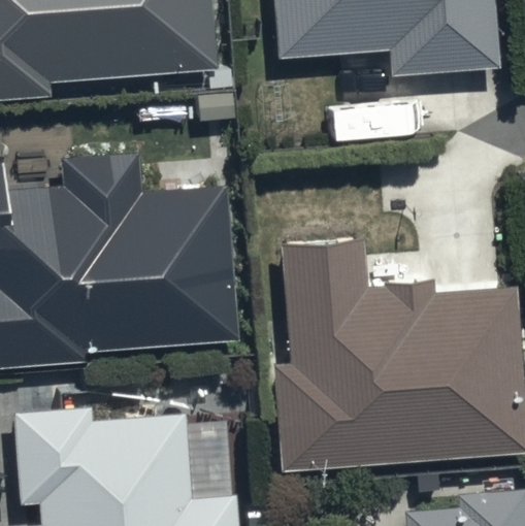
[(0,0),(0,100),(47,97),(46,79),(215,68),(209,0),(0,0)]
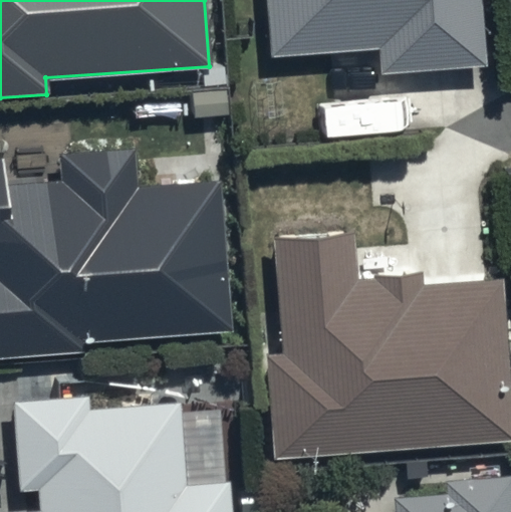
[(265,0),(270,60),(378,52),(380,72),(485,64),(479,0),(265,0)]
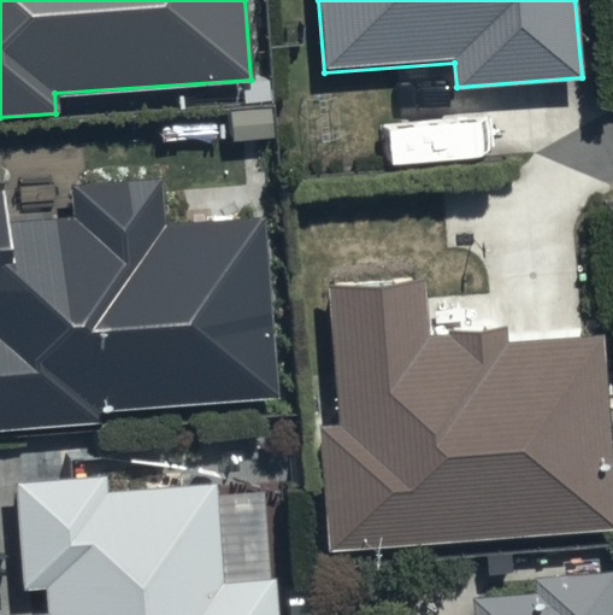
[(6,193),(0,193),(0,431),(102,423),(102,411),(277,399),(265,220),(164,224),(161,181),(71,185),(72,220),(7,222),(6,193)]
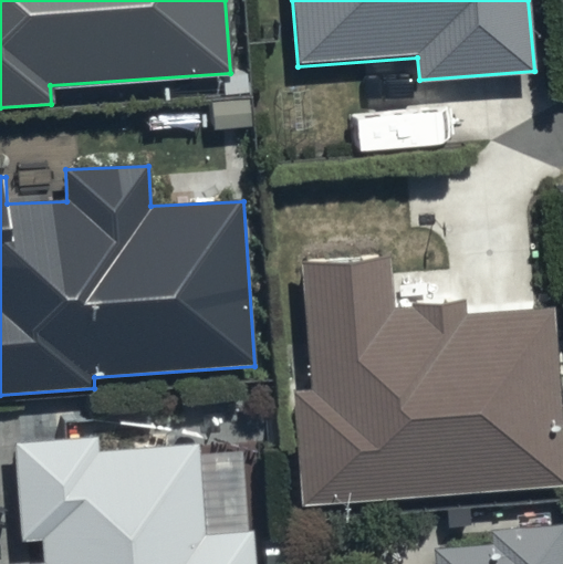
[(562,458),(551,309),(464,314),(462,300),(394,305),(391,258),(299,264),(309,390),(294,392),(303,507),(562,488),(562,458)]
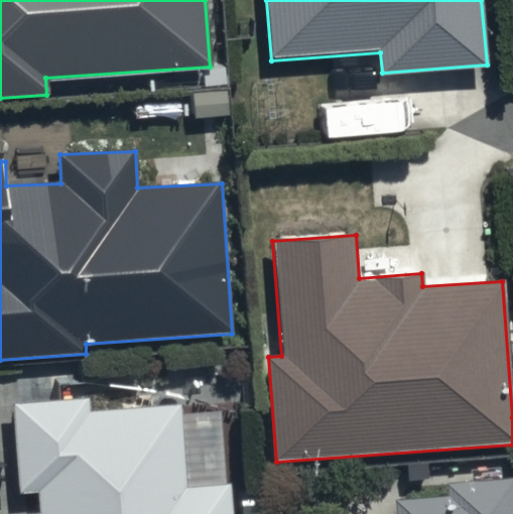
[(87,381),(12,387),(19,477),(36,476),(38,497),(0,500),(0,513),(234,513),(230,466),(186,470),(179,387),(88,394),(87,381)]
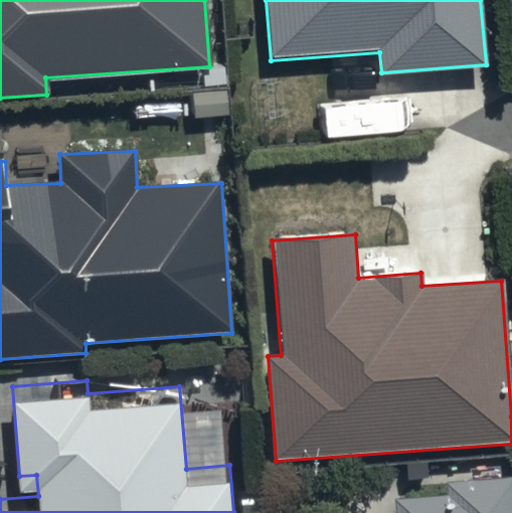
[(511,480),(445,484),(446,498),(393,498),(394,512),(511,512),(511,480)]
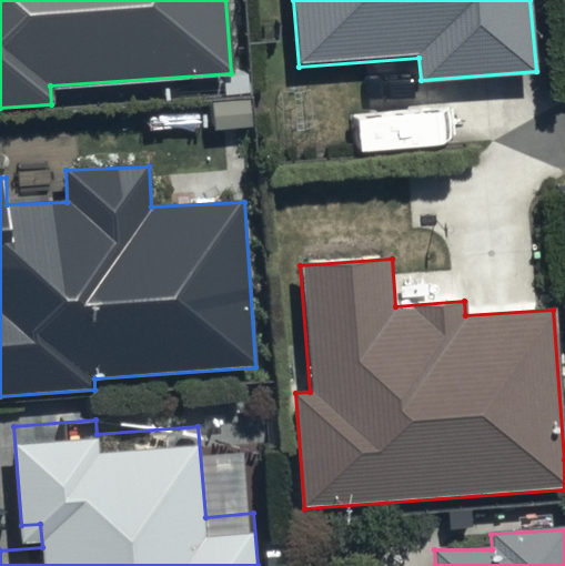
All buildings are outlined.
